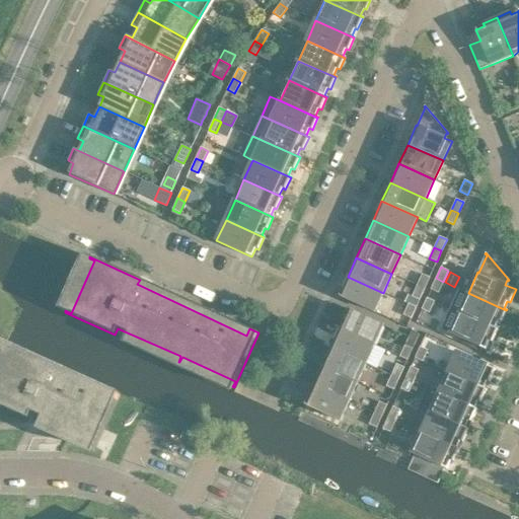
[(422,274),(417,285),(425,289),(430,278),(422,274)]
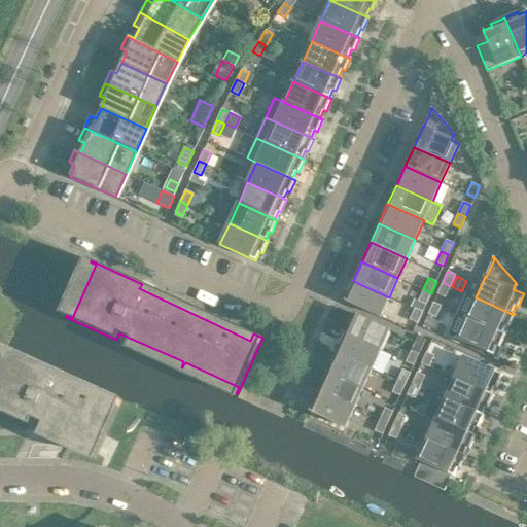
[(389,297),(353,281),(344,301),(380,317),(389,297)]
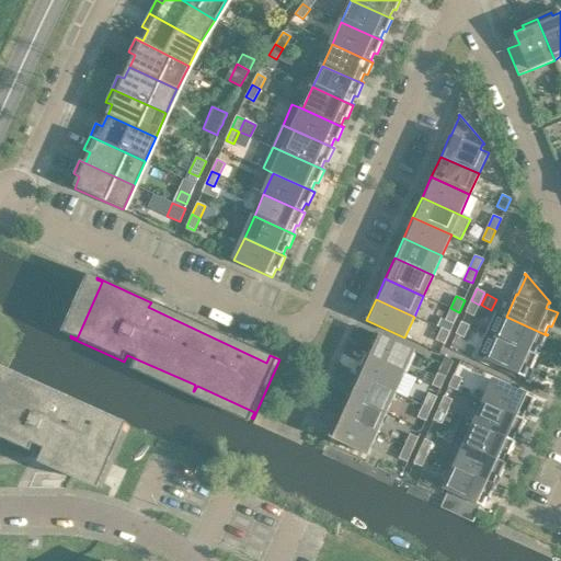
[(479,305),(471,300),(466,312),(473,317),(479,305)]
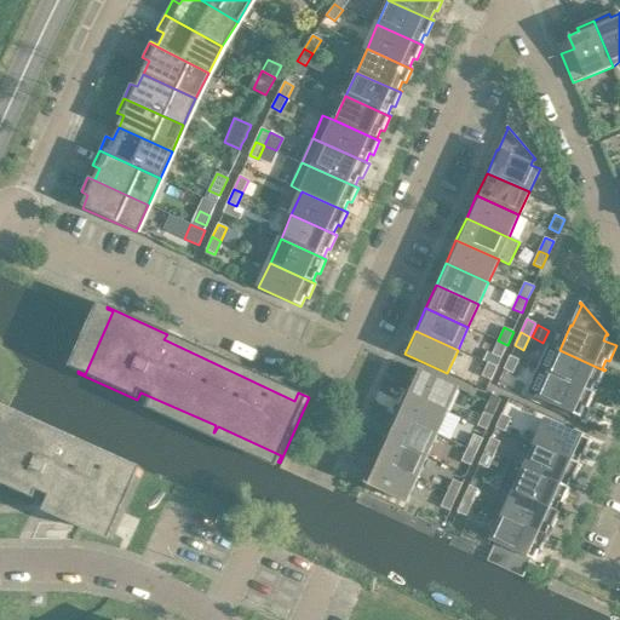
[(507,345),(498,340),(492,354),(501,359),(507,345)]
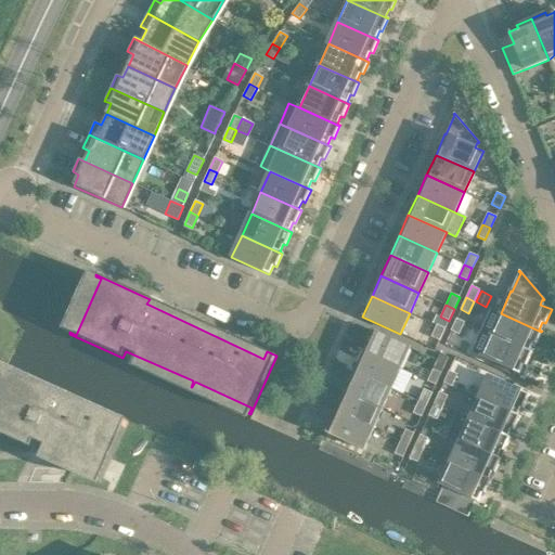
[(501,313),(491,335),(532,353),(532,352),(529,350),(532,343),(536,345),(541,332),(501,313)]
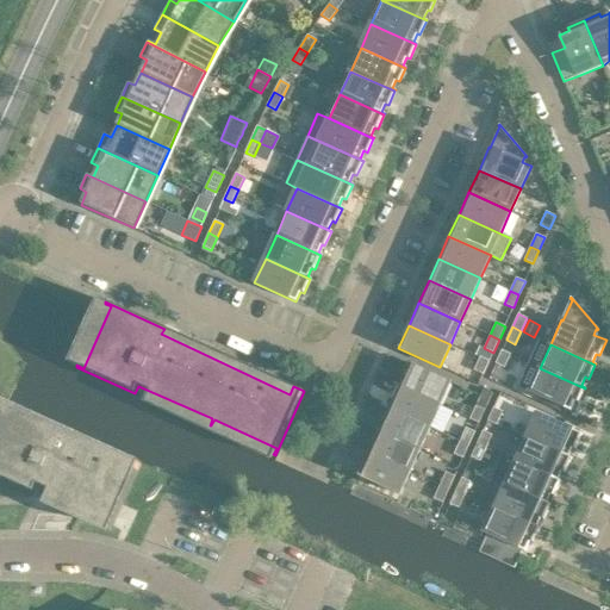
[(496,363),(504,367),(510,354),(502,350),(496,363)]
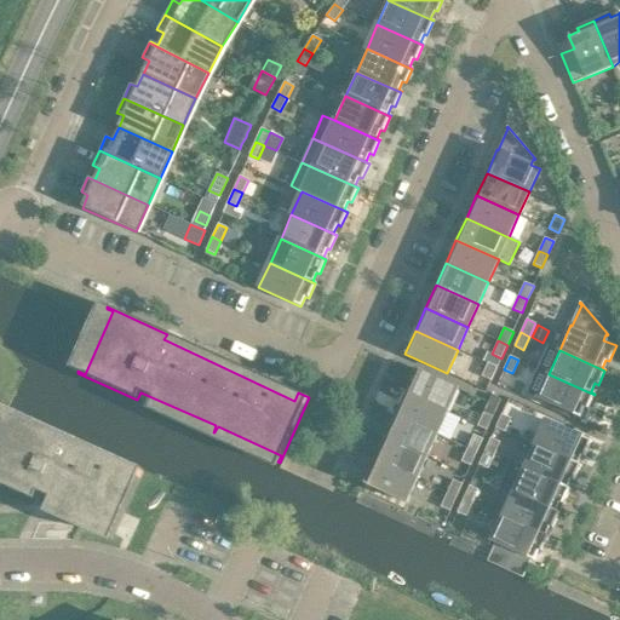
[(482,377),(491,380),(497,367),(488,363),(482,377)]
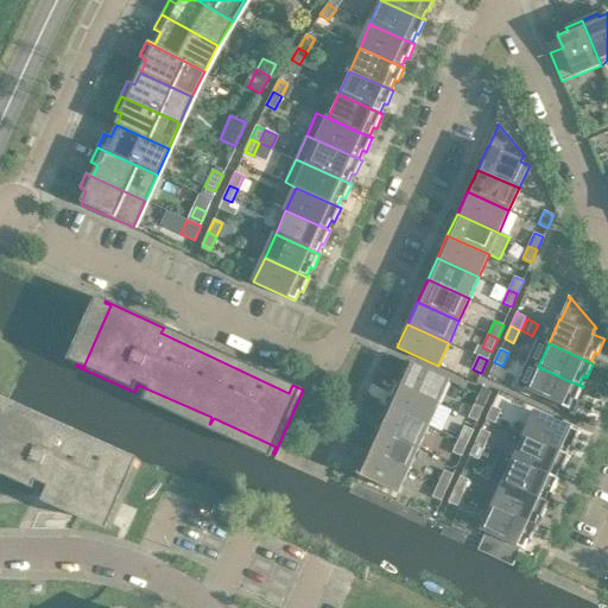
[(407,362),(397,385),(438,404),(449,381),(407,362)]
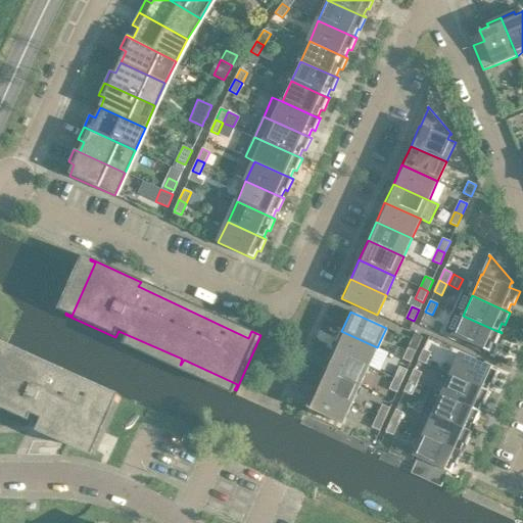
[(502,333),(463,316),(454,336),(489,352),(493,343),(495,344),(502,333)]
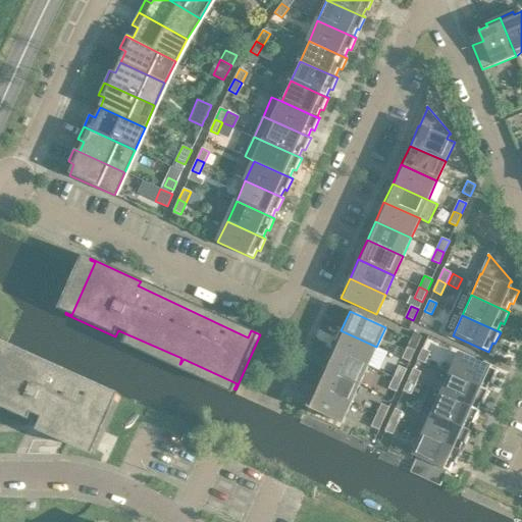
[(341,330),(332,350),(368,366),(376,347),(341,330)]
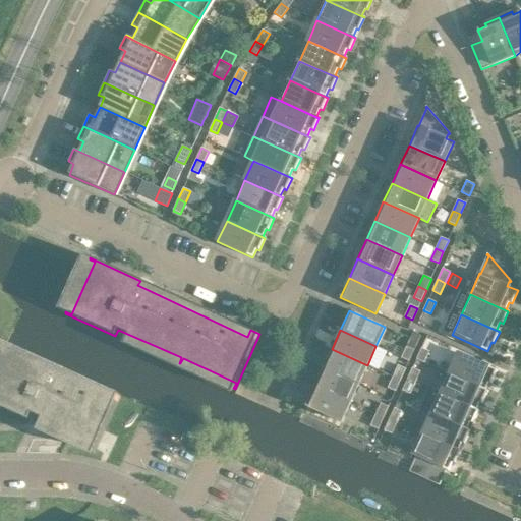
[(97,444),(95,449),(96,450),(120,395),(111,391),(111,392),(109,397),(91,388),(52,370),(54,366),(55,366),(55,365),(4,343),(4,344),(9,347),(0,366),(0,407),(30,421),(33,414),(69,431),(67,437),(68,438),(71,431),(97,444)]
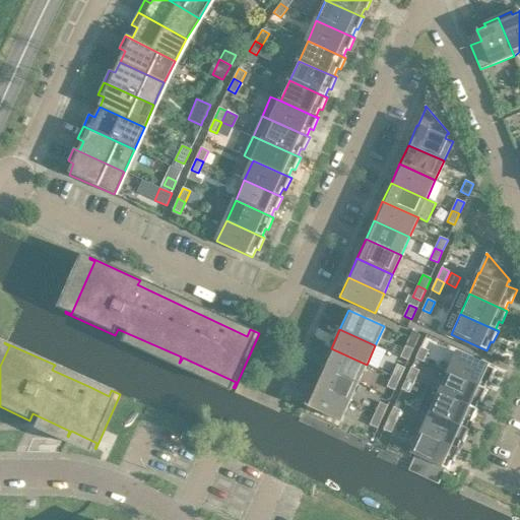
[(400,356),(408,361),(413,349),(405,346),(400,356)]
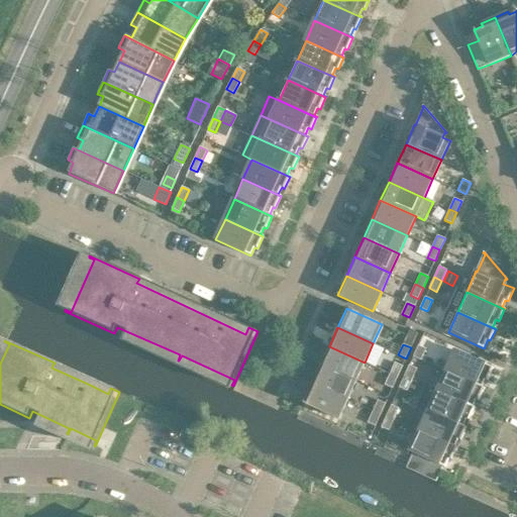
[(413,356),(420,359),(425,348),(418,345),(413,356)]
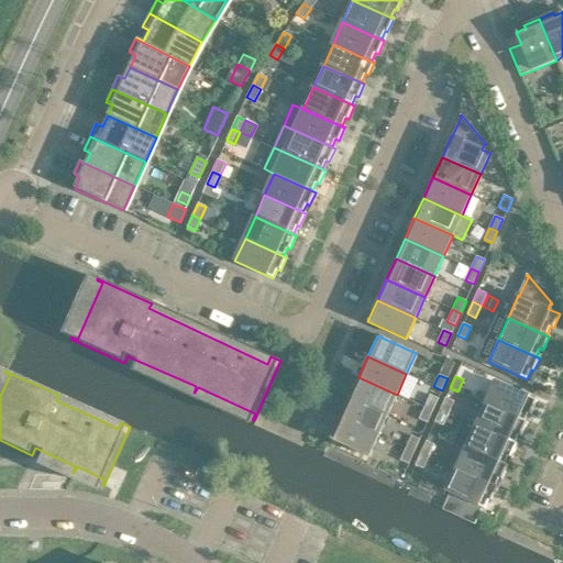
[(359,377),(349,397),(387,415),(397,395),(359,377)]
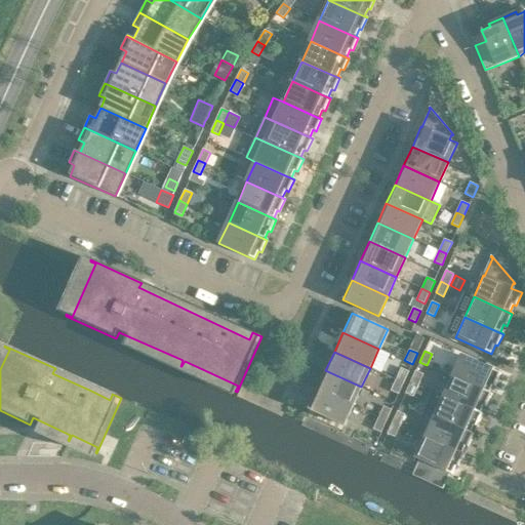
[(462,356),(453,377),(491,394),(492,394),(489,392),(492,385),(495,387),(500,373),(462,356)]
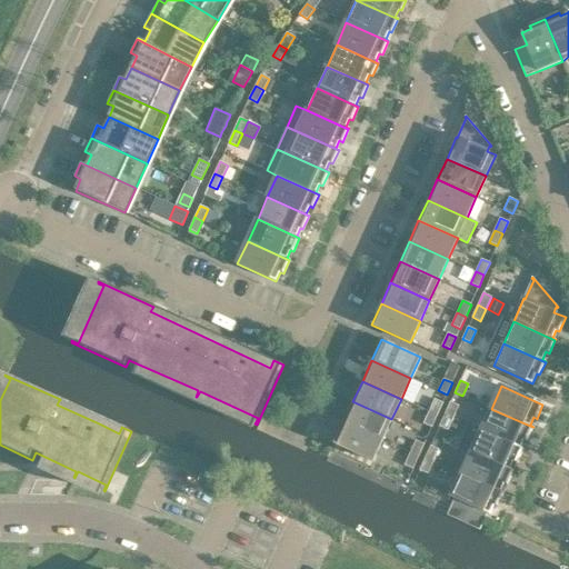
[(435,399),(429,411),(437,415),(442,402),(435,399)]
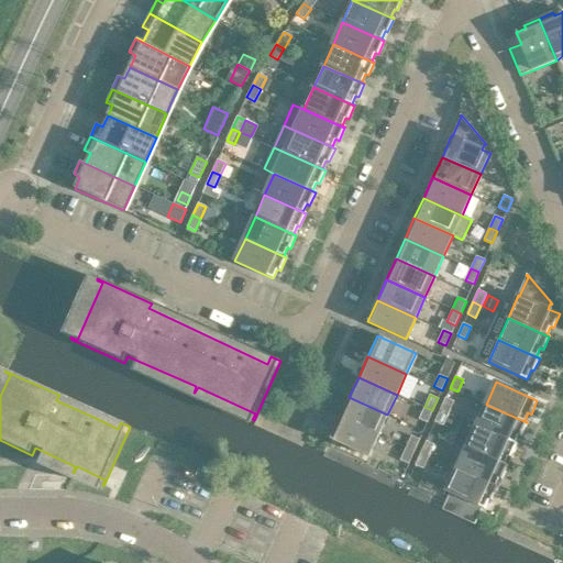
[(349,397),(340,418),(378,435),(387,415),(349,397)]
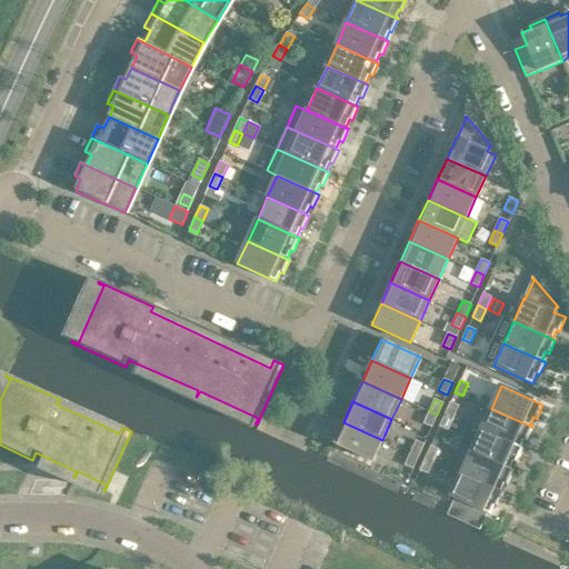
[(450,402),(445,413),(453,418),(459,406),(450,402)]
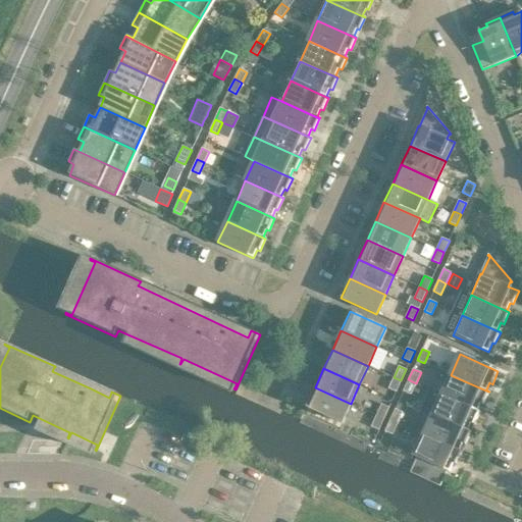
[(451,375),(441,395),(479,412),(480,411),(477,410),(480,403),(483,404),(488,392),(451,375)]
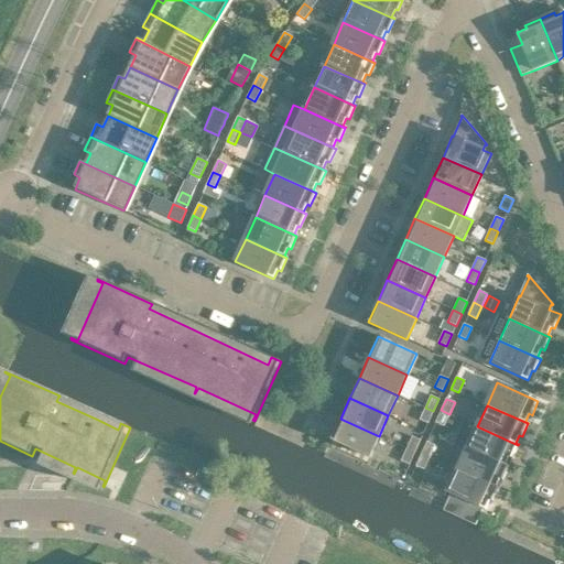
[(433,411),(425,408),(420,420),(427,423),(433,411)]
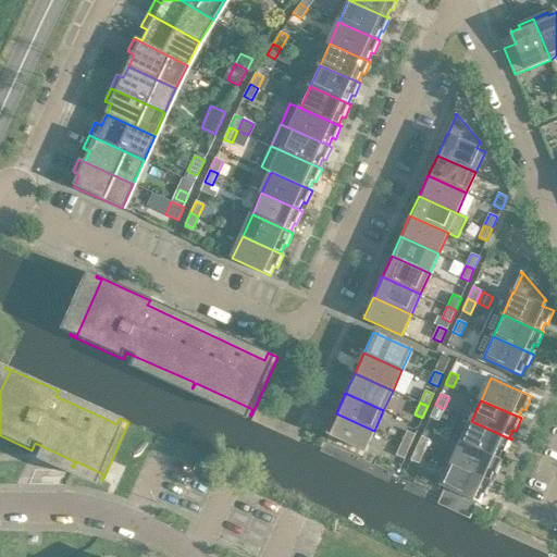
[(444,409),(435,405),(430,418),(438,421),(444,409)]
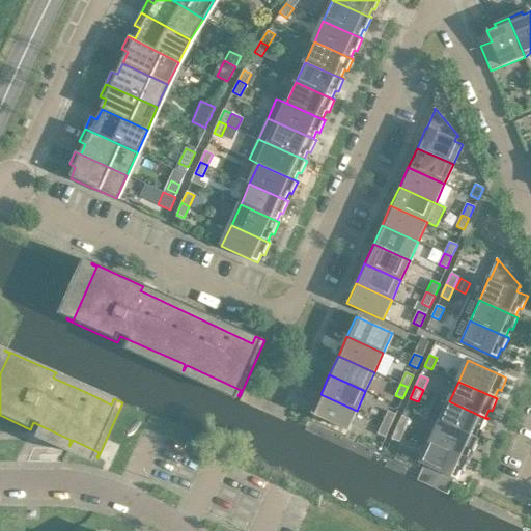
[(357,411),(320,394),(311,414),(347,430),(357,411)]
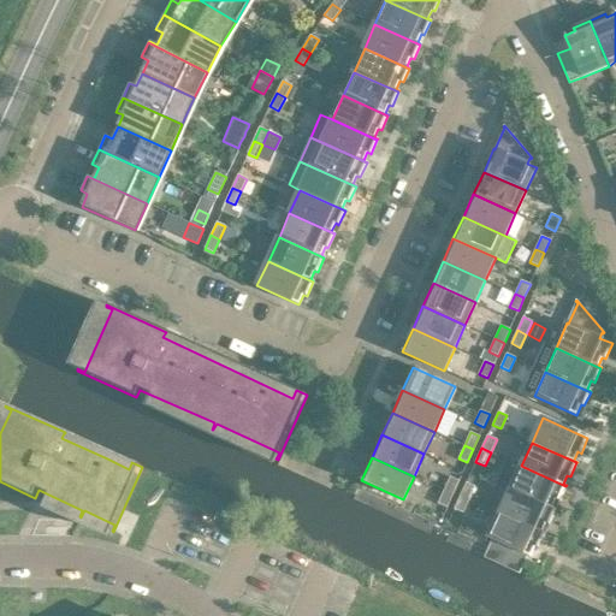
[(521,466),(510,490),(555,510),(556,509),(552,508),(556,499),(560,501),(566,486),(521,466)]
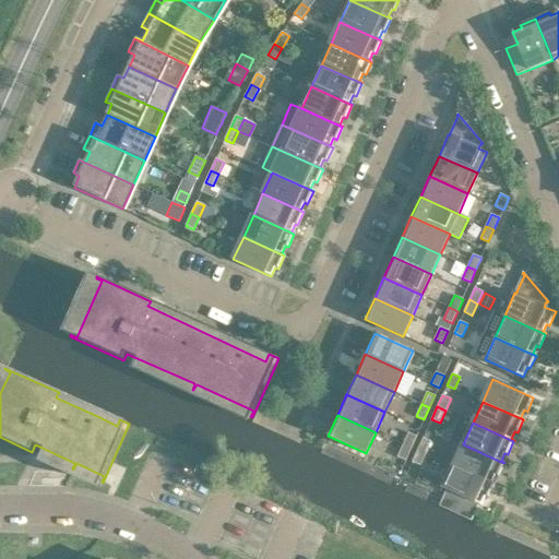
[(408,432),(403,444),(412,448),(417,437),(408,432)]
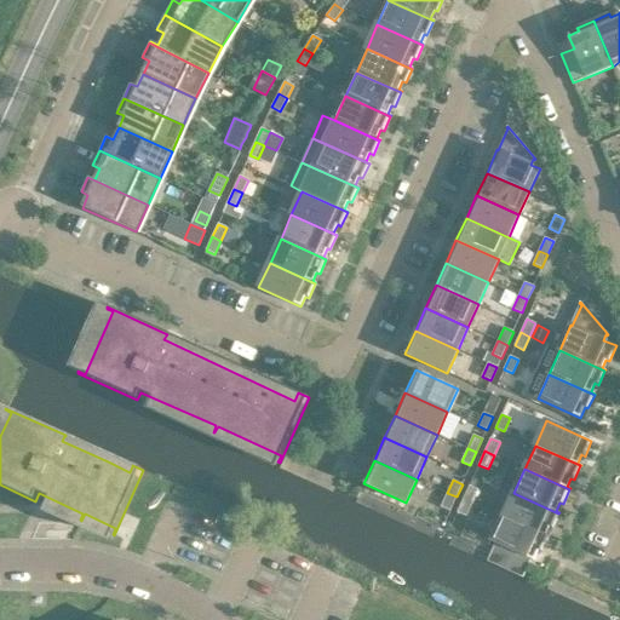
[(469,486),(464,499),(472,503),(478,489),(469,486)]
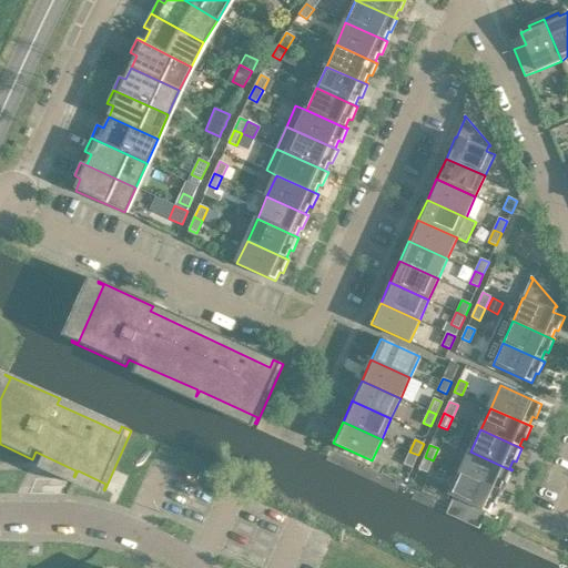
[(418,455),(409,452),(404,464),(413,467),(418,455)]
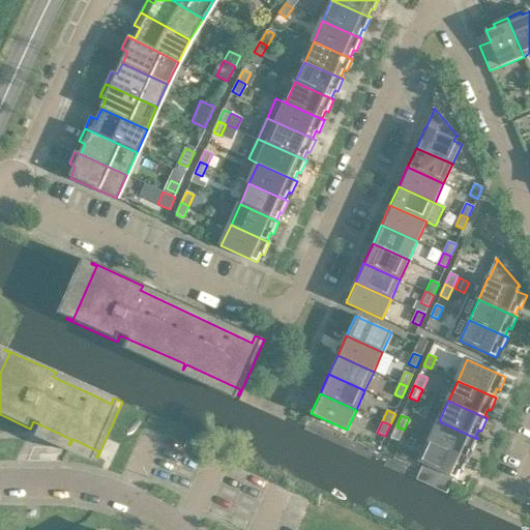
[(439,421),(430,442),(469,460),(469,459),(466,457),(469,449),(472,451),(477,439),(439,421)]
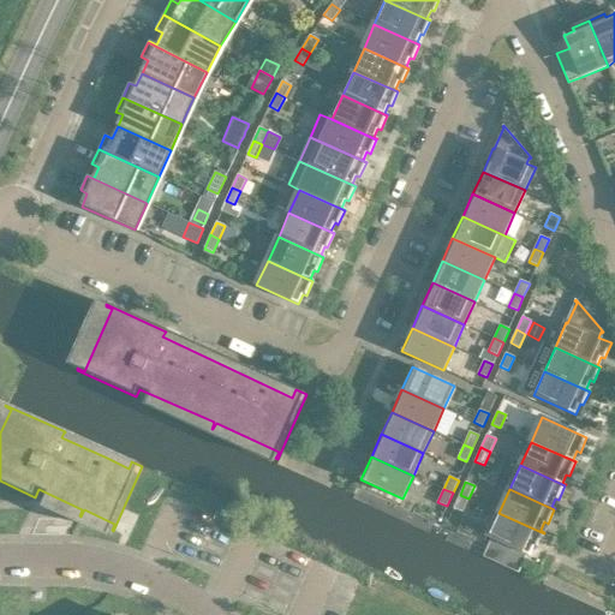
[(469,499),(460,495),(454,508),(463,512),(469,499)]
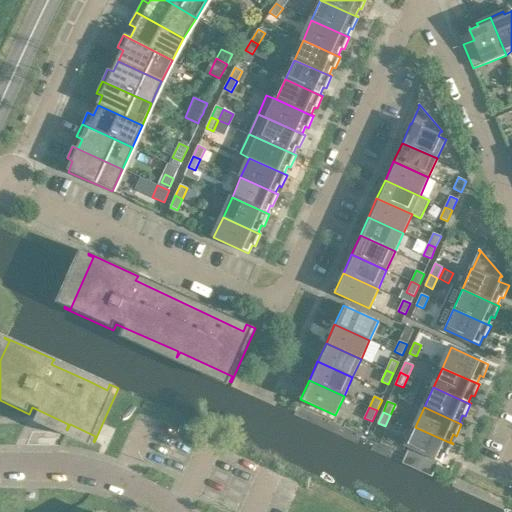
[(453,444),(415,427),(406,447),(441,463),(445,454),(447,455),(453,444)]
